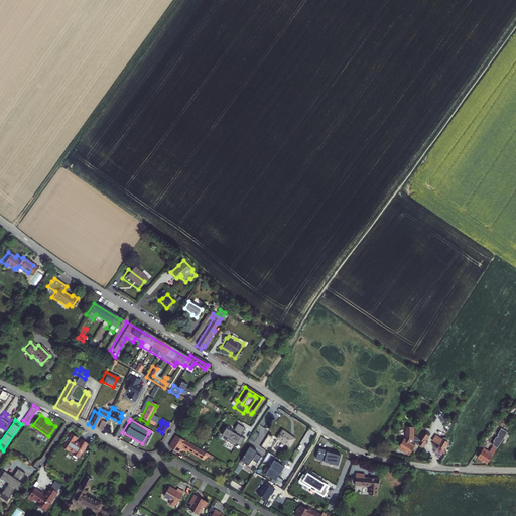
[(101,421),(97,429),(105,434),(108,427),(104,425),(104,422),(101,421)]
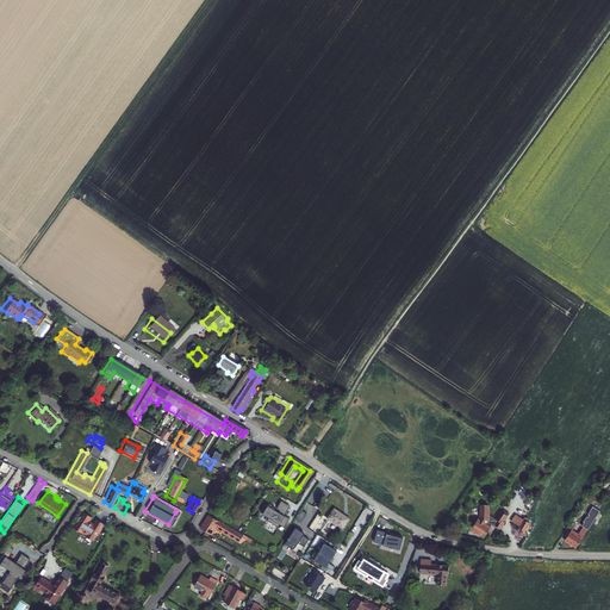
[(281,498),(278,503),(279,504),(277,506),(279,508),(278,509),(278,510),(273,508),(274,506),(267,502),(262,509),(268,514),(266,517),(278,524),(279,522),(284,524),(288,516),(285,514),(284,515),(281,512),(282,510),(284,511),(288,503),(281,498)]
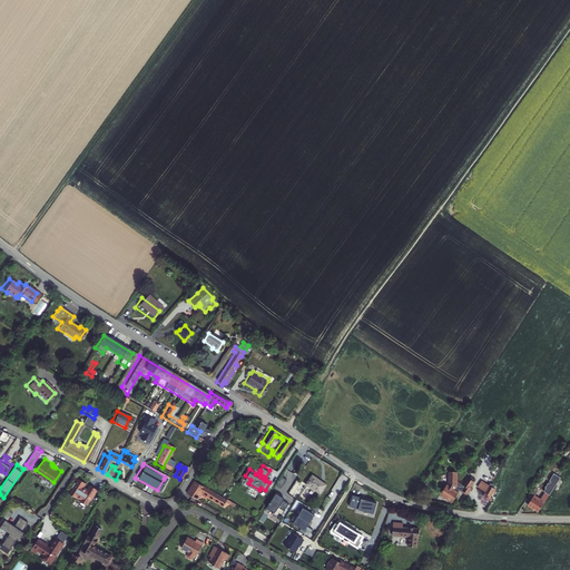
[(444,485),(438,495),(449,503),(455,494),(451,492),(454,487),(453,487),(453,482),(454,482),(454,472),(444,472),(444,485)]
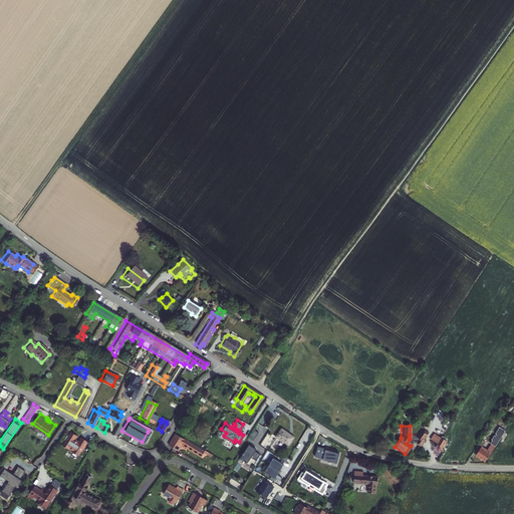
[(254,429),(247,439),(256,445),(263,434),(254,429)]
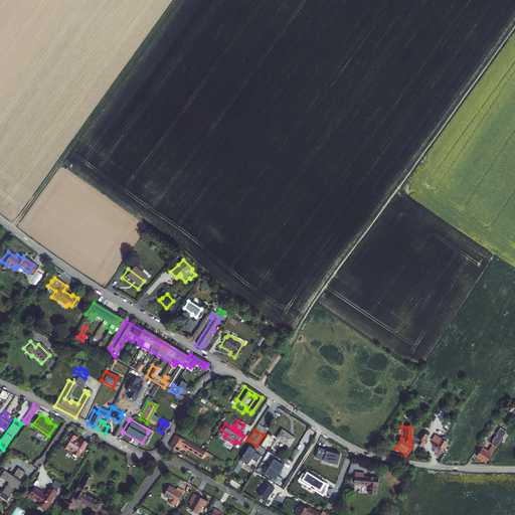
[(279,430),(274,438),(287,447),(292,438),(279,430)]
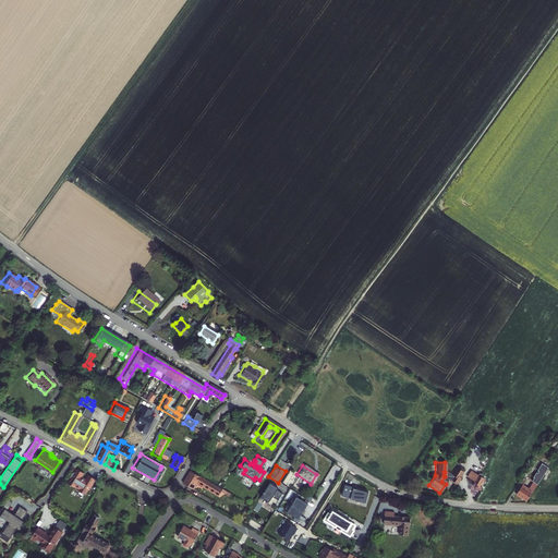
[(519,486),(513,495),(524,501),(545,470),(540,466),(525,490),(519,486)]
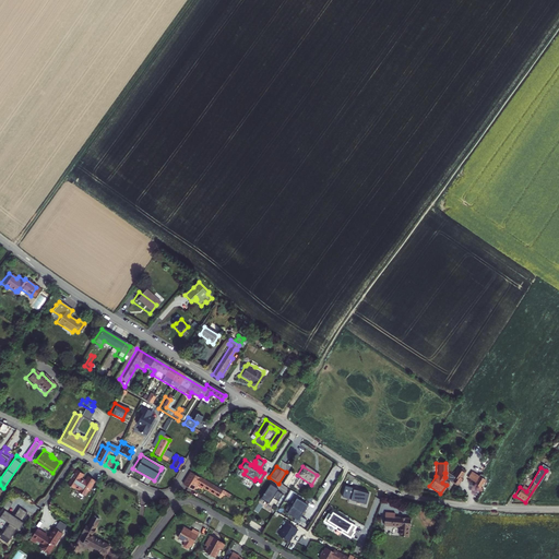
[(84,495),(94,479),(87,475),(84,480),(80,477),(83,473),(76,468),(73,473),(72,473),(70,477),(71,477),(67,484),(70,485),(70,486),(71,486),(73,487),(74,486),(79,489),(78,490),(84,495)]
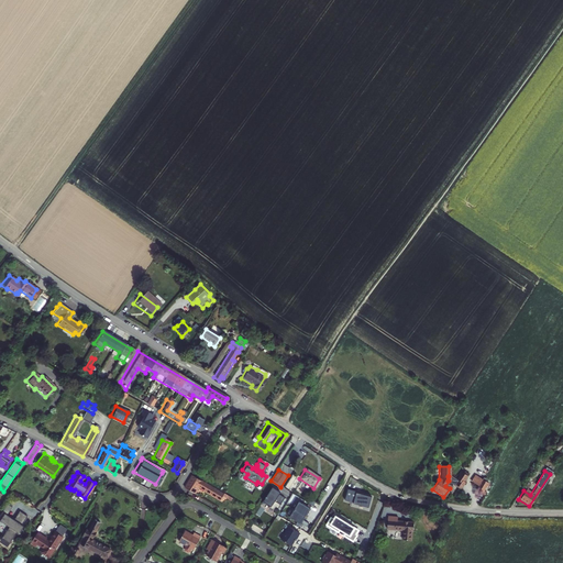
[(466,477),(460,473),(455,481),(456,482),(453,487),(459,492),(464,484),(462,483),(466,477)]
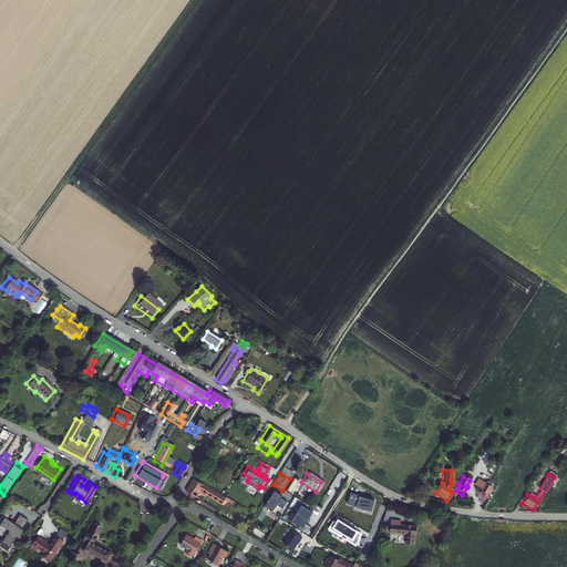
[(195,480),(187,491),(193,494),(193,493),(196,494),(199,488),(224,503),(225,500),(229,502),(232,498),(227,496),(226,497),(195,480)]
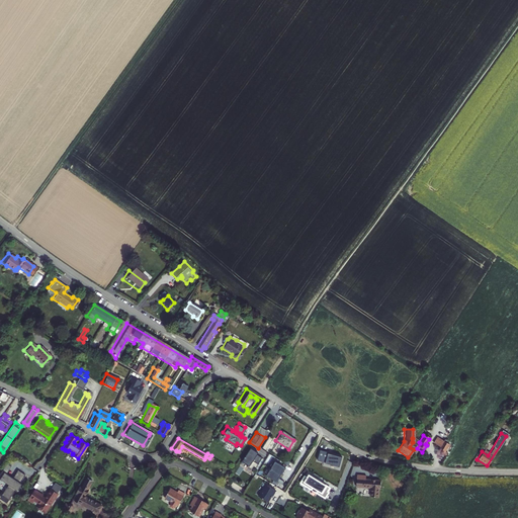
[(450,448),(438,440),(435,446),(441,450),(439,453),(445,456),(450,448)]
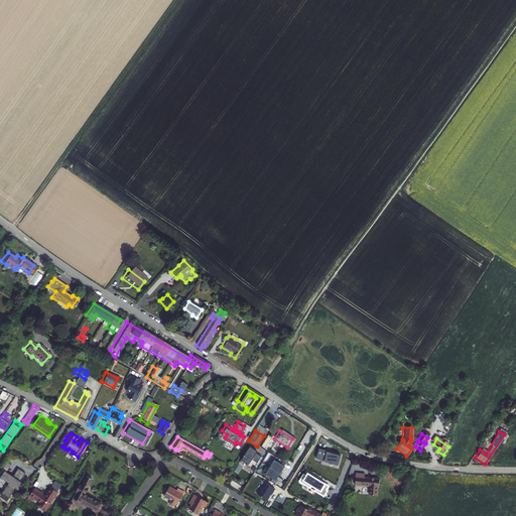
[(250,445),(239,463),(246,467),(247,465),(250,467),(252,463),(255,465),(261,456),(258,453),(259,450),(250,445)]
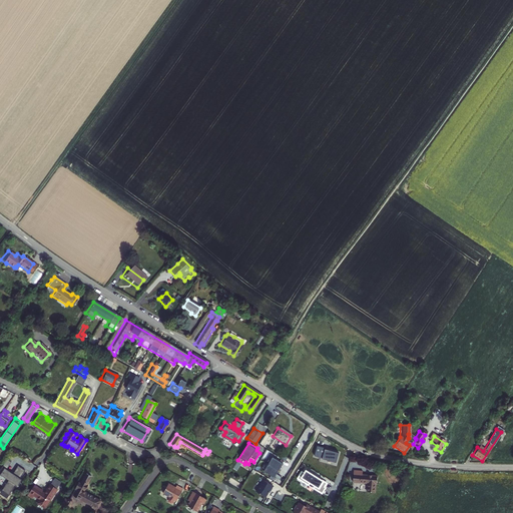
[(338,462),(341,452),(317,445),(314,455),(338,462)]
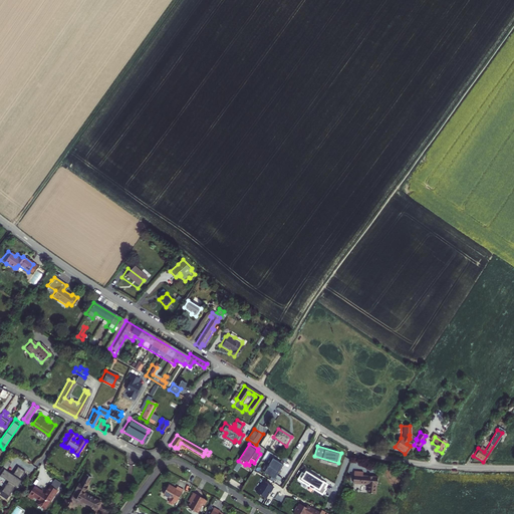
[(269,464),(278,470),(280,467),(281,468),(283,464),(273,458),(269,464)]
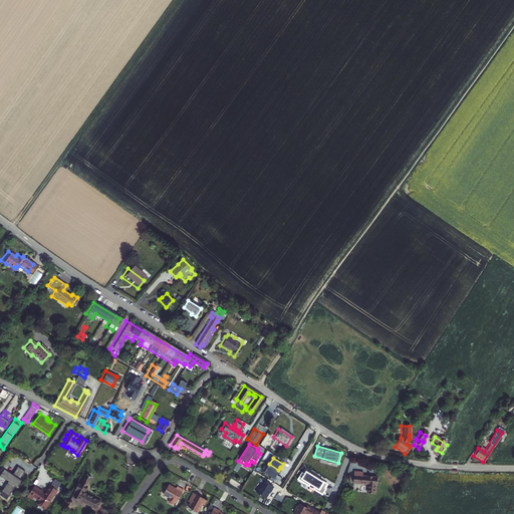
[(7,459),(2,467),(0,469),(0,475),(2,477),(11,462),(7,459)]
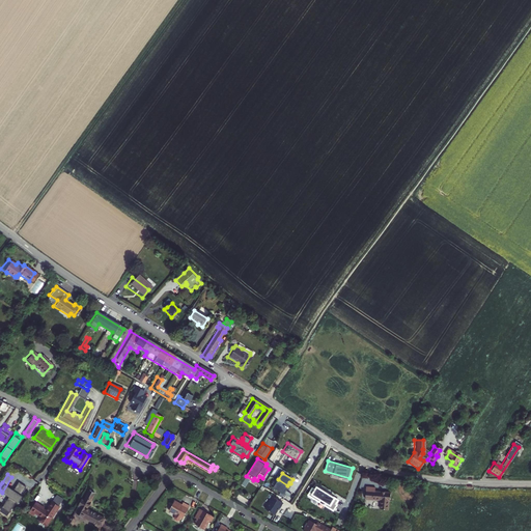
[(336,475),(332,482),(344,488),(348,481),(336,475)]
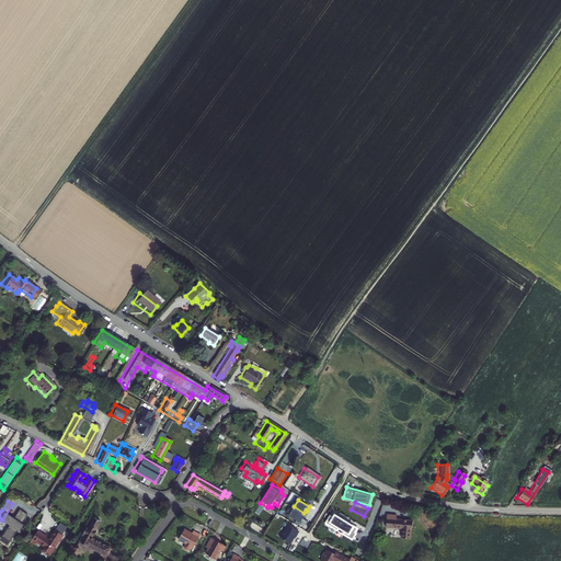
[(301,517),(304,513),(294,506),(288,514),(300,522),(302,517),(301,517)]
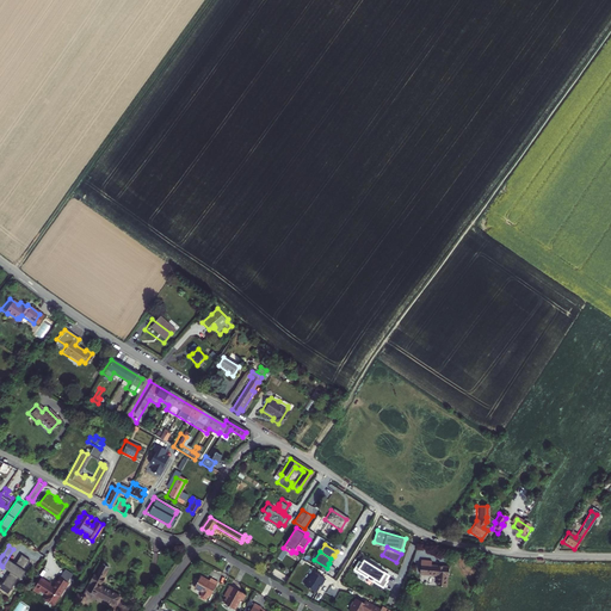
[(30,560),(22,554),(16,563),(14,563),(16,565),(11,571),(10,571),(10,572),(7,574),(8,574),(5,579),(0,585),(8,592),(13,585),(12,584),(16,579),(17,580),(19,576),(18,575),(23,569),(30,560)]
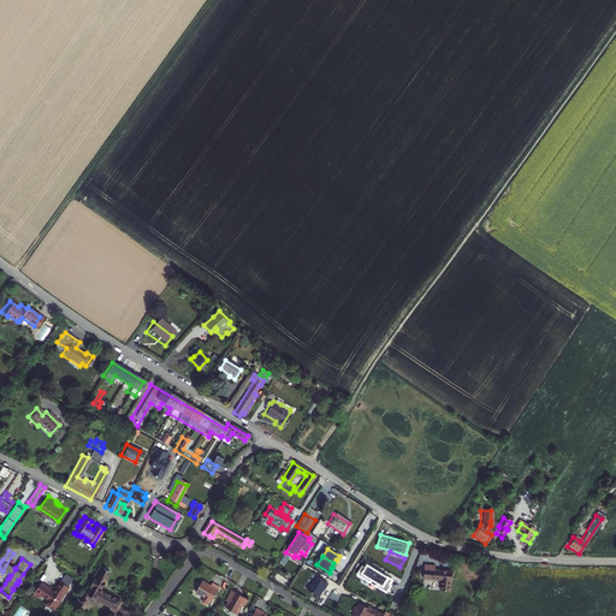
[(16,568),(7,562),(3,572),(10,576),(10,575),(11,575),(16,569),(15,568),(16,568)]
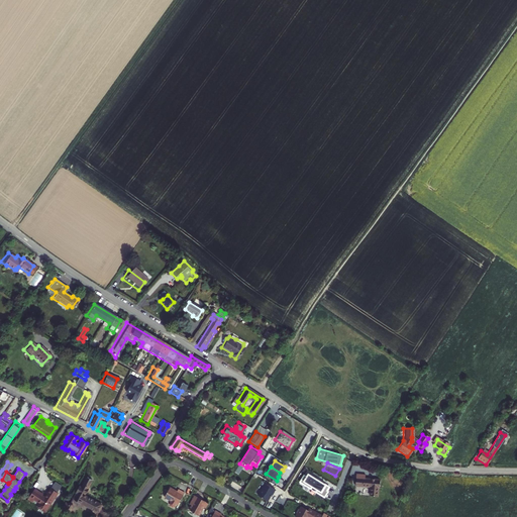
[(330,486),(306,472),(300,482),(324,496),(330,486)]
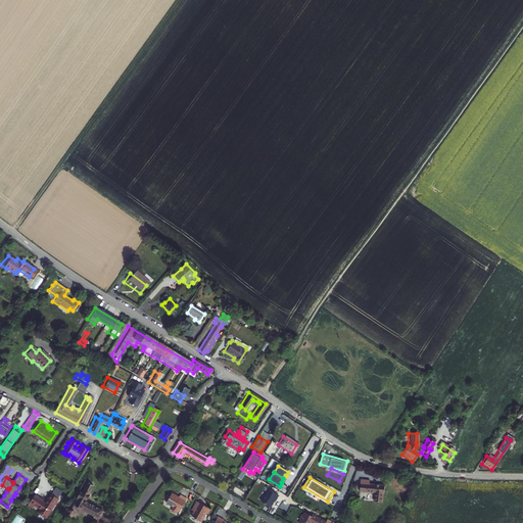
[(369,480),(360,480),(360,492),(374,493),(374,502),(382,503),(382,493),(383,493),(384,485),(369,484),(369,480)]
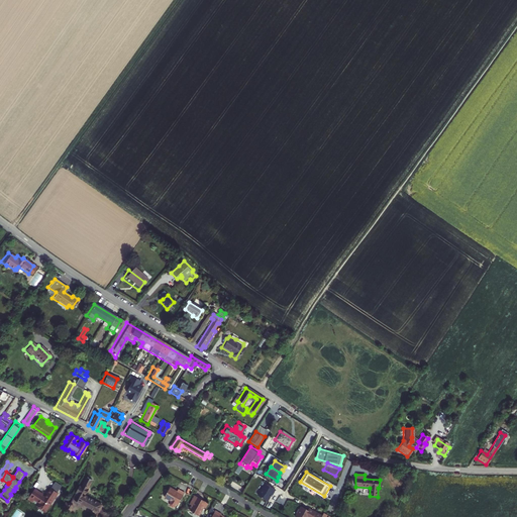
[(75,498),(97,510),(101,503),(84,493),(85,491),(86,492),(89,487),(87,487),(92,479),(86,476),(81,486),(79,485),(76,491),(77,492),(75,498)]
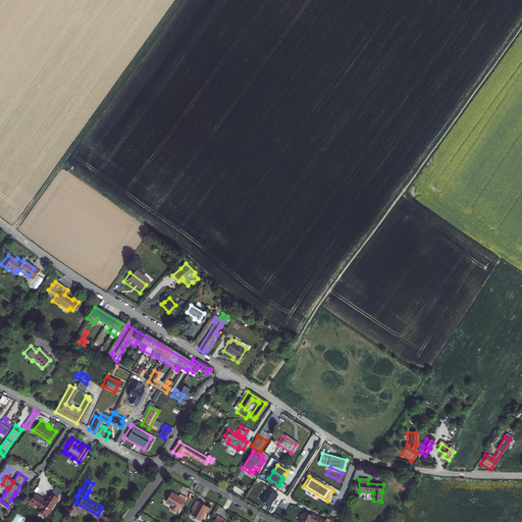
[(54,486),(50,492),(56,497),(60,490),(54,486)]
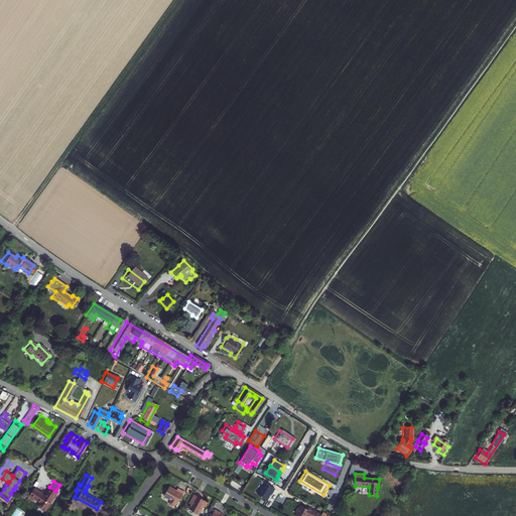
[(275,488),(265,482),(258,494),(267,500),(271,493),(272,493),(275,488)]
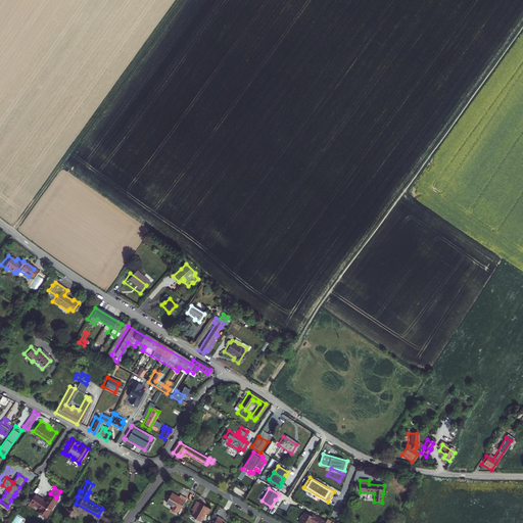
[(35,494),(30,502),(34,505),(41,510),(39,512),(45,517),(49,511),(57,498),(56,497),(49,493),(46,498),(46,500),(44,503),(41,501),(42,500),(35,494)]
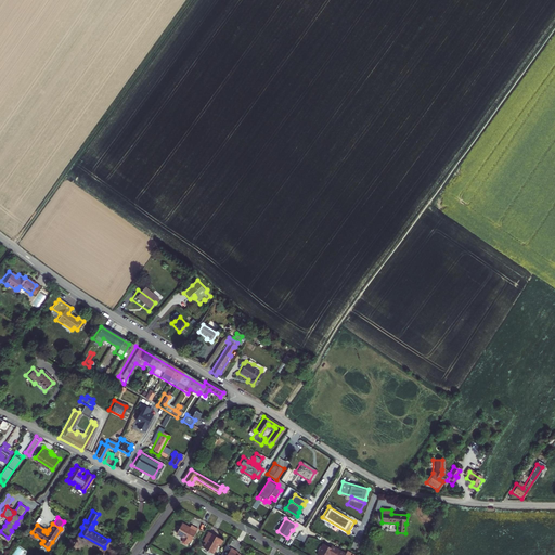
[(188,530),(181,526),(176,536),(182,540),(181,542),(181,543),(181,544),(183,545),(185,545),(186,542),(189,544),(196,531),(190,528),(188,530)]
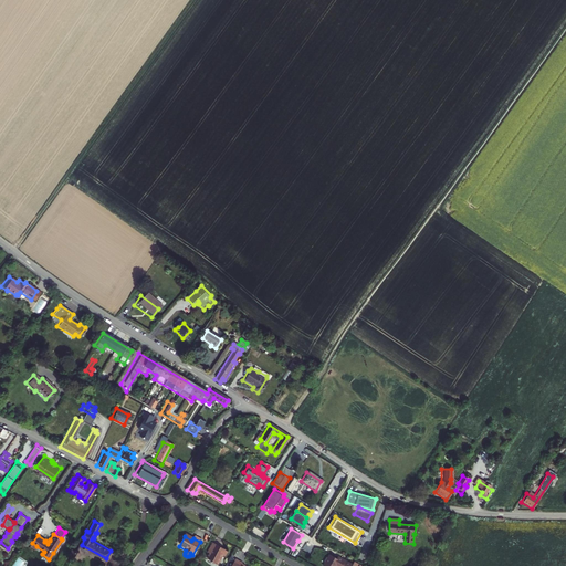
[(226,553),(211,545),(206,555),(208,556),(205,562),(212,565),(216,565),(220,558),(222,559),(226,553)]
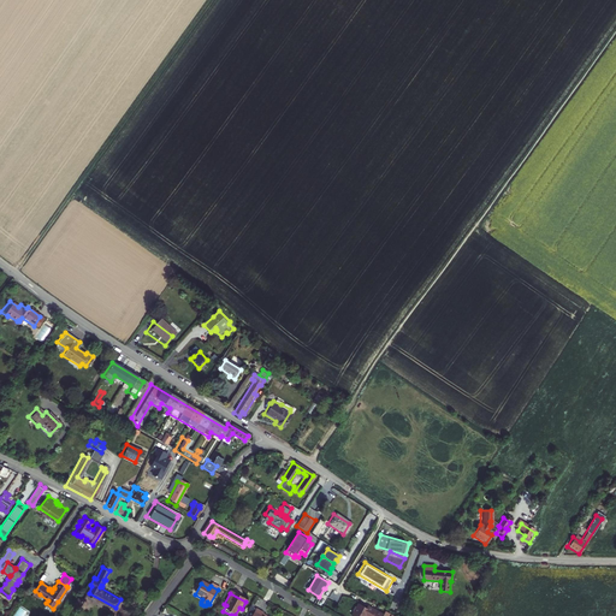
[(250,605),(243,615),(260,615),(261,615),(254,610),(254,611),(253,610),(252,609),(250,608),(250,605)]
